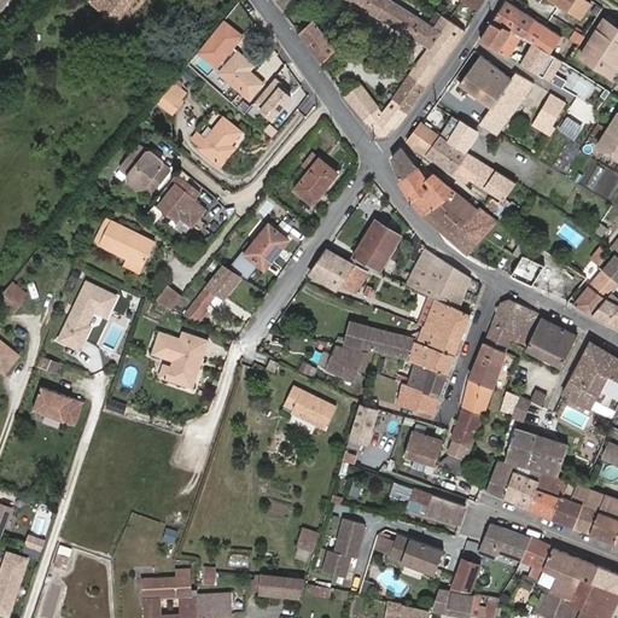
[(95,0),(93,4),(116,22),(134,0),(95,0)]
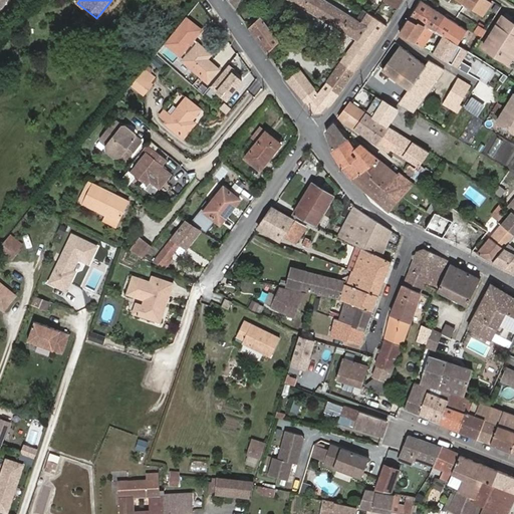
[(240,0),(229,0),(236,9),(240,0)]
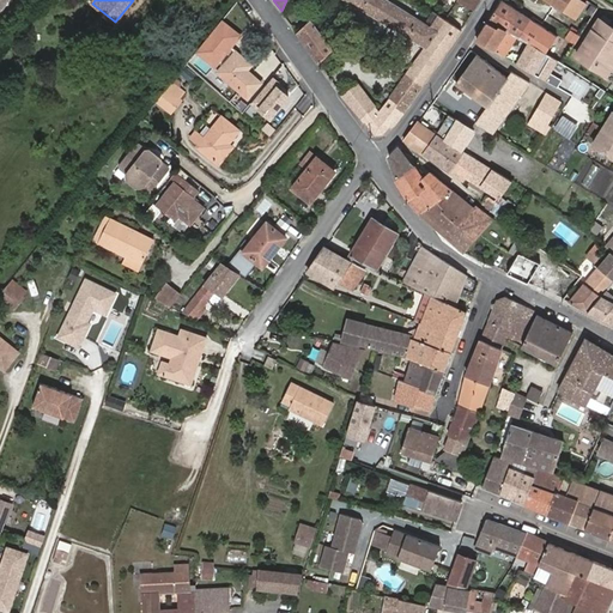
[(426,46),(444,19),(434,12),(426,23),(389,0),(347,0),(425,47),(426,46)]
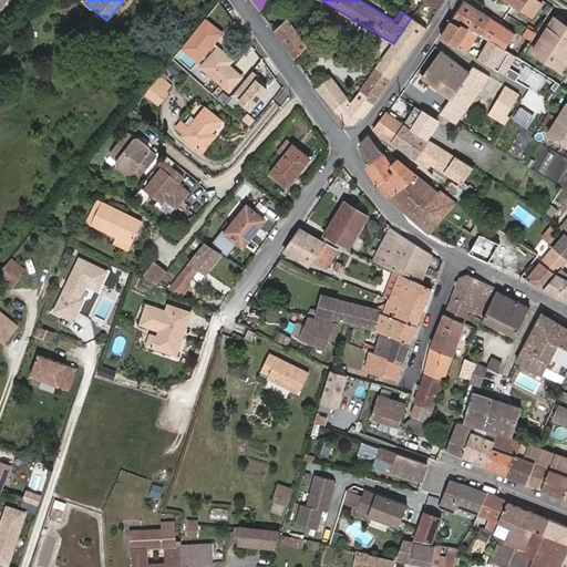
[(542,2),(538,0),(507,0),(528,13),(534,6),(537,8),(542,2)]
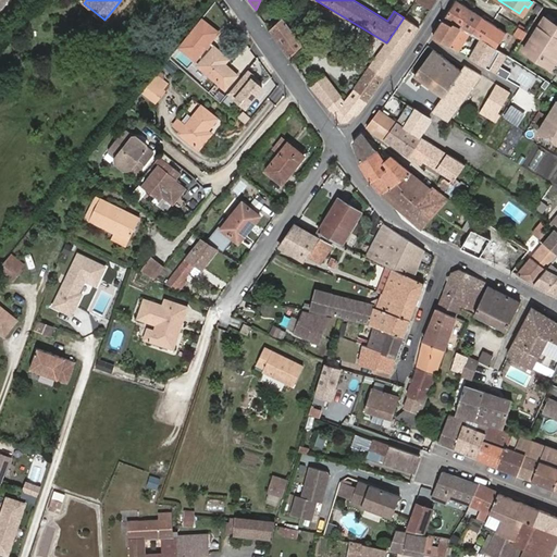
[(482,39),(500,50),(503,47),(499,44),(506,32),(457,1),(443,22),(452,27),(452,25),(469,34),(482,39)]
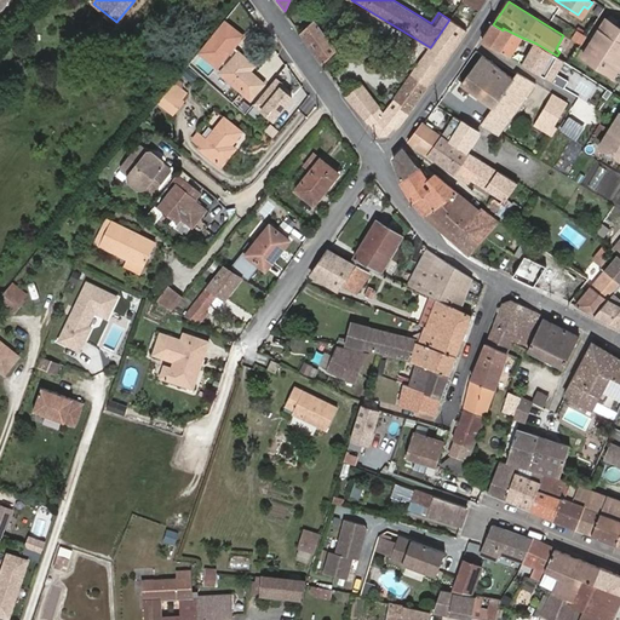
[(448,57),(466,32),(449,19),(431,46),(448,57)]
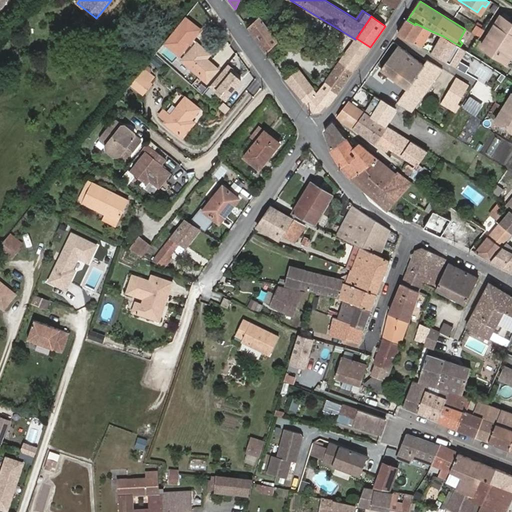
[(261,17),(248,27),(257,41),(271,31),(261,17)]
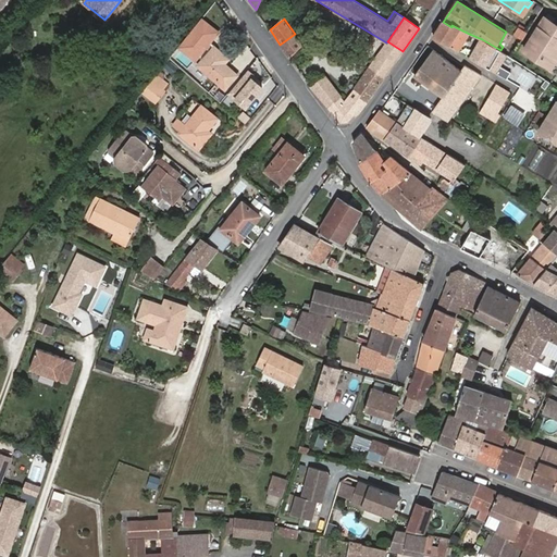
[(542,58),(540,61),(552,69),(556,60),(556,25),(545,19),(539,28),(542,32),(531,50),(542,58)]
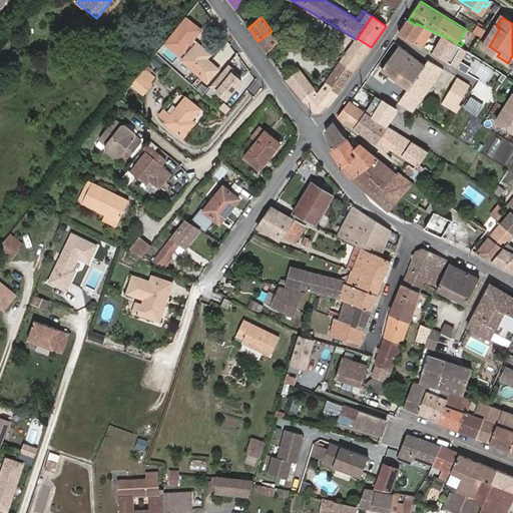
[(416,25),(408,20),(400,33),(423,47),(432,31),(416,23),(416,25)]
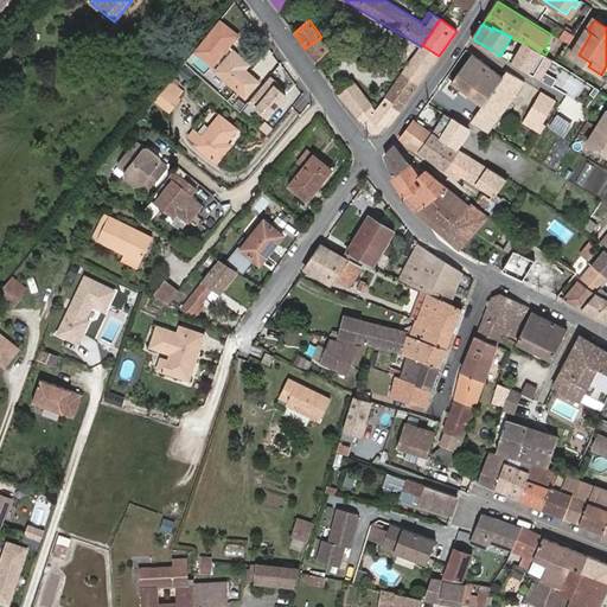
[(572,55),(588,66),(590,63),(579,55),(590,34),(587,31),(572,55)]
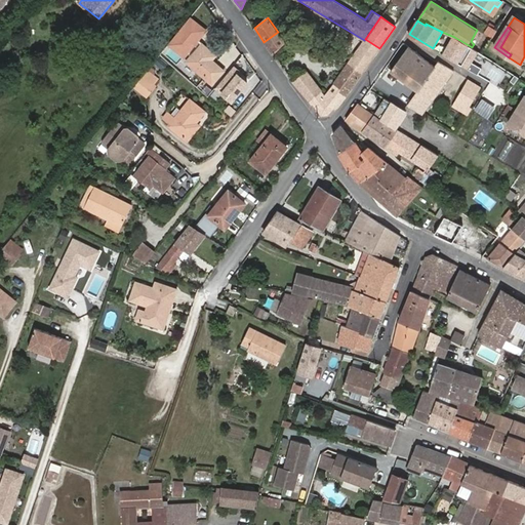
[(278,32),(264,42),(275,56),(288,45),(278,32)]
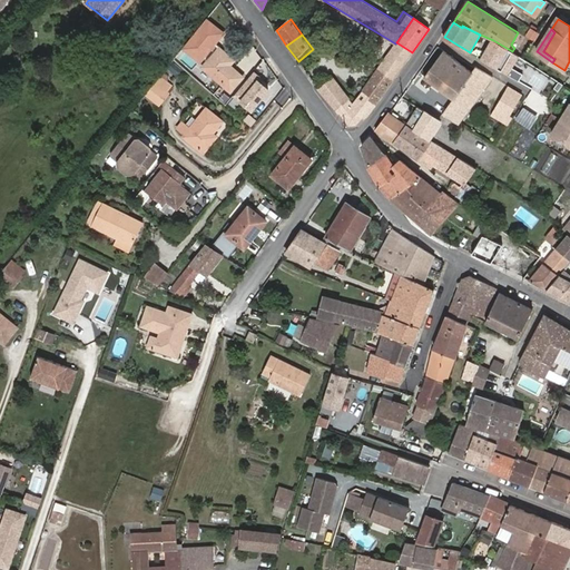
[(206,46),(193,36),(188,41),(200,51),(206,46)]
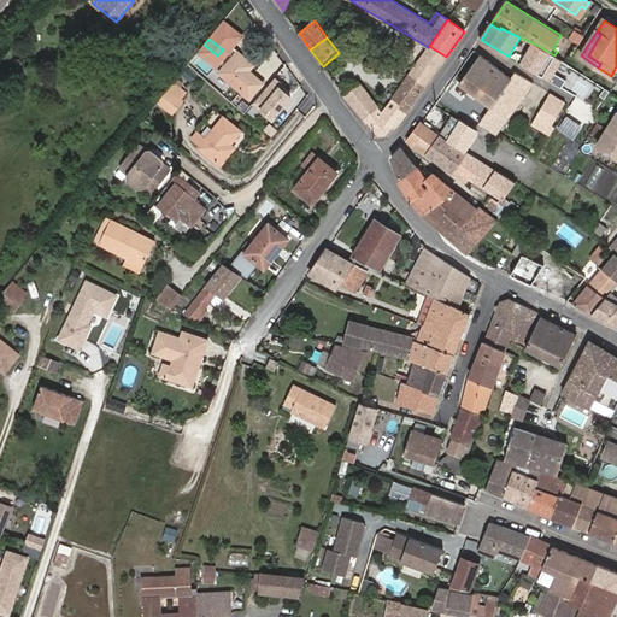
[(553,74),(562,60),(554,56),(534,43),(521,64),(550,80),(553,74)]
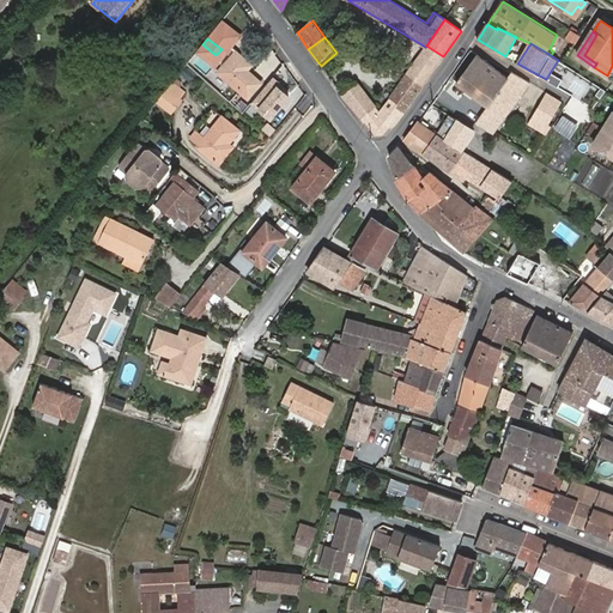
[(423,86),(443,56),(426,46),(425,47),(407,74),(423,86)]
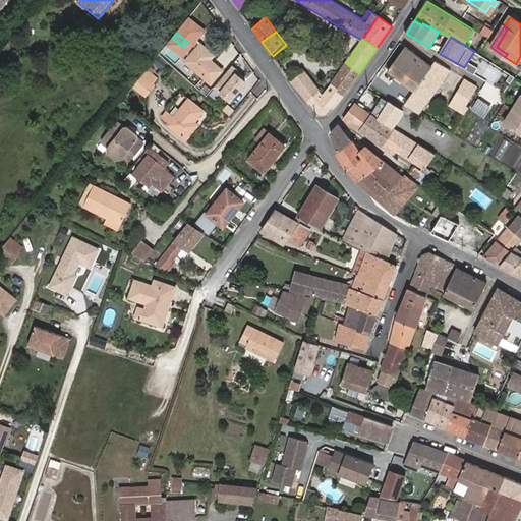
[(211,60),(214,56),(201,44),(186,61),(212,83),(222,71),(211,60)]
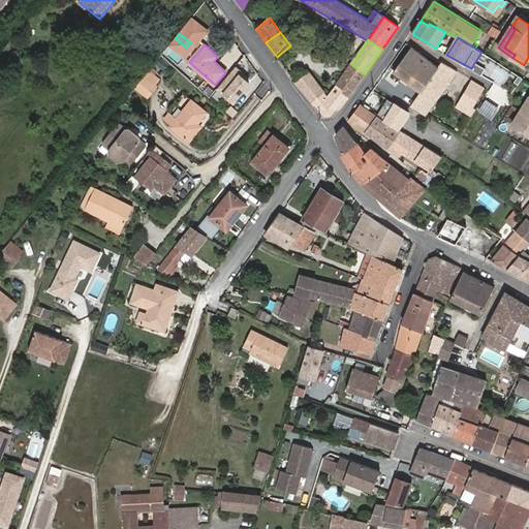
[(411,48),(394,72),(421,92),(411,106),(426,115),(457,71),(442,62),(439,67),(411,48)]
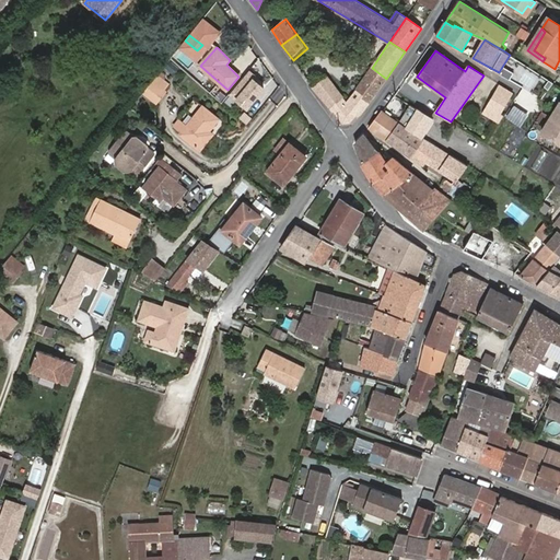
[(513,73),(502,67),(499,72),(510,79),(513,73)]
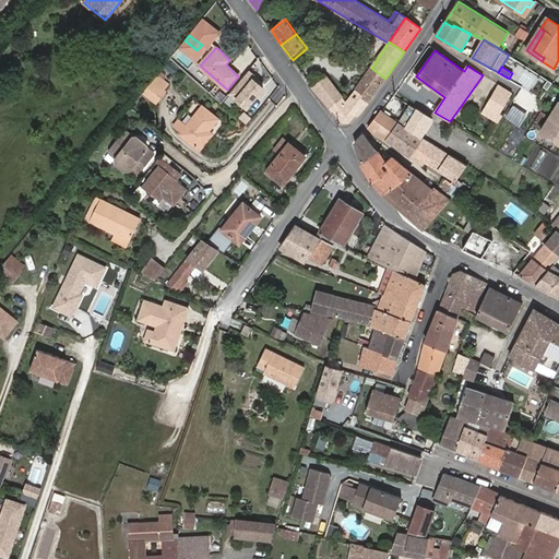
[(370,102),(385,79),(371,68),(357,88),(370,102)]
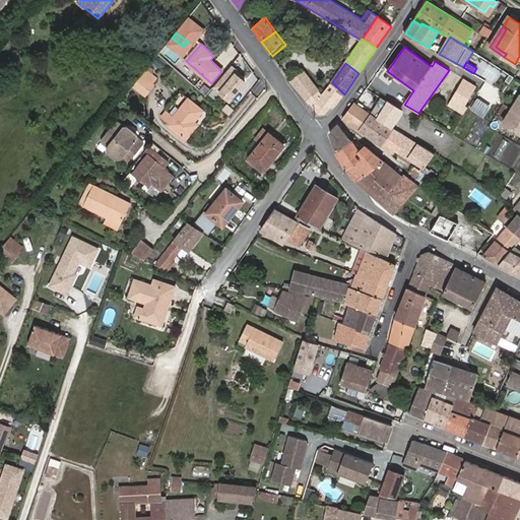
[(241,72),(231,65),(213,87),(219,91),(217,93),(230,103),(247,81),(239,75),(241,72)]
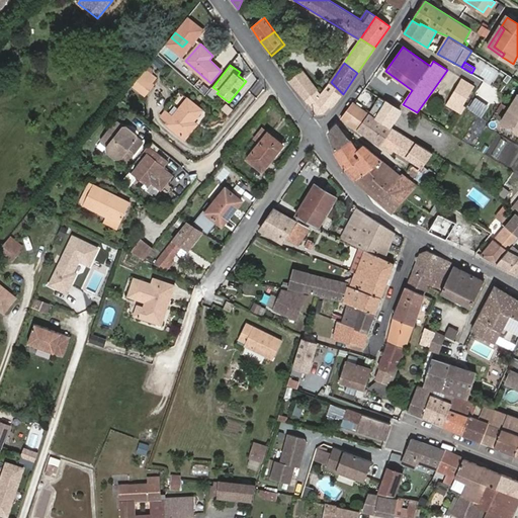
[(304,70),(290,80),(307,100),(320,91),(304,70)]
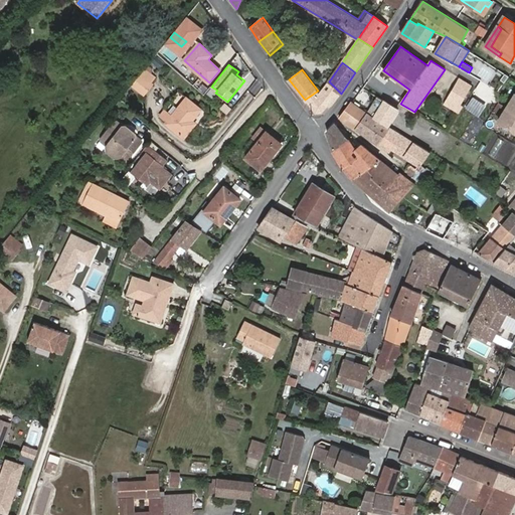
[(152,78),(143,71),(139,76),(148,83),(152,78)]
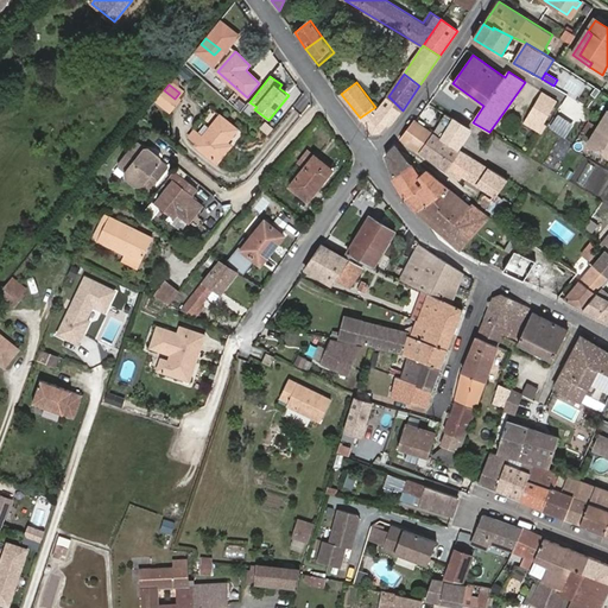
[(175,99),(164,90),(154,102),(168,112),(177,101),(175,99)]
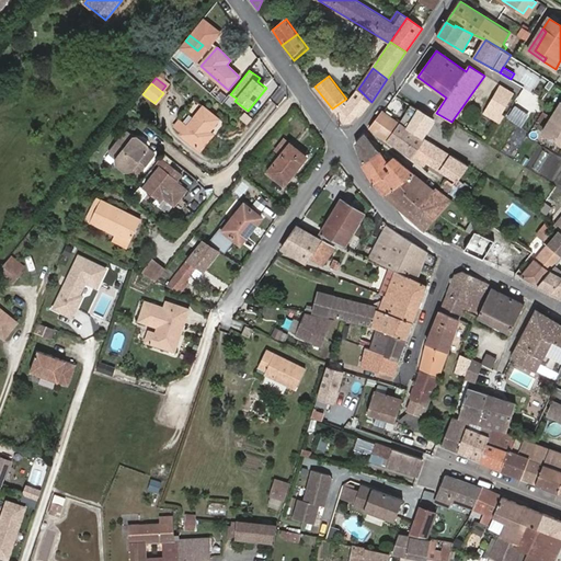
[(512,94),(500,87),(485,114),(499,121),(502,116),(500,115),(512,94)]
